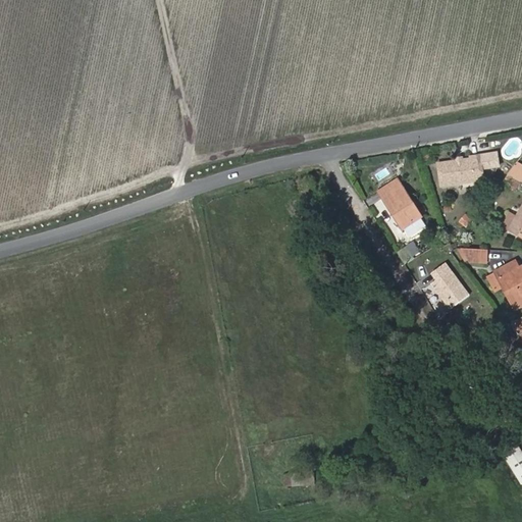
[(472,156),(472,159),(464,160),(464,162),(461,163),(458,161),(439,163),(444,186),(484,179),(480,155),(472,156)]
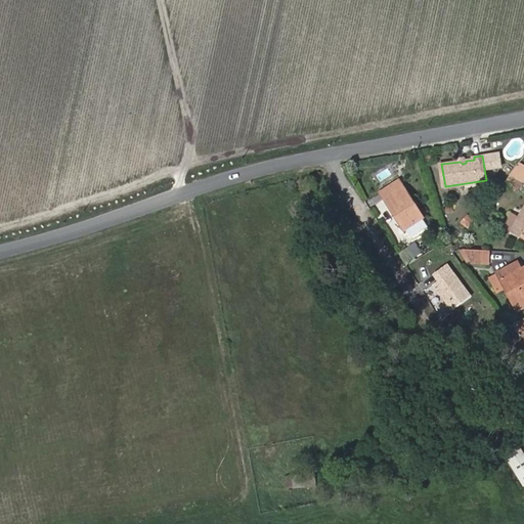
[(515,168),(523,172),(523,164),(520,162),(515,168)]
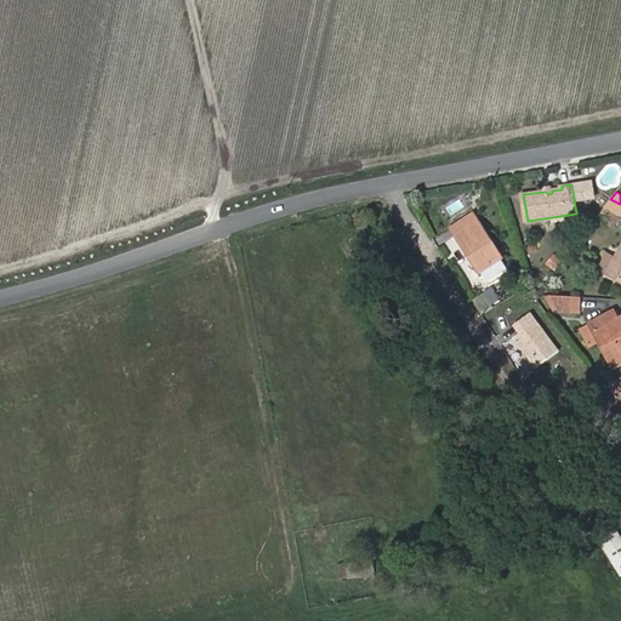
[(620,215),(620,204),(610,199),(604,206),(607,208),(620,215)]
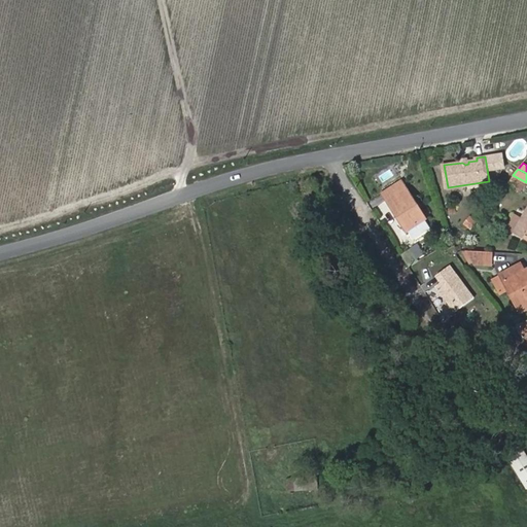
[(526,182),(515,176),(508,185),(521,192),(526,182)]
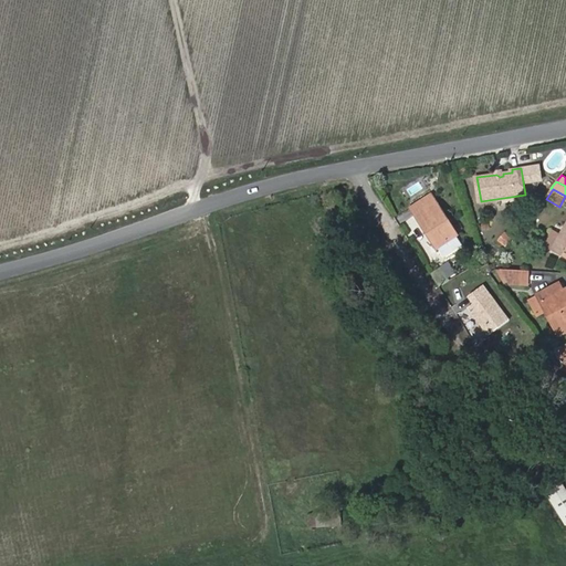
[(458,236),(432,195),(411,208),(438,248),(458,236)]
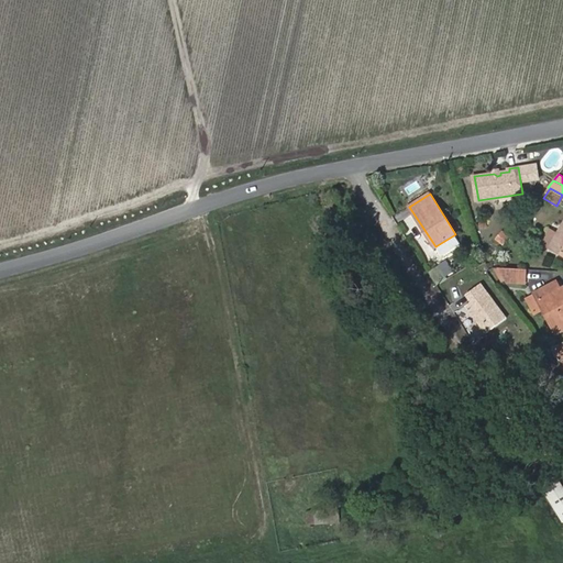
[(562,224),(550,247),(560,253),(561,251),(562,251),(562,224)]
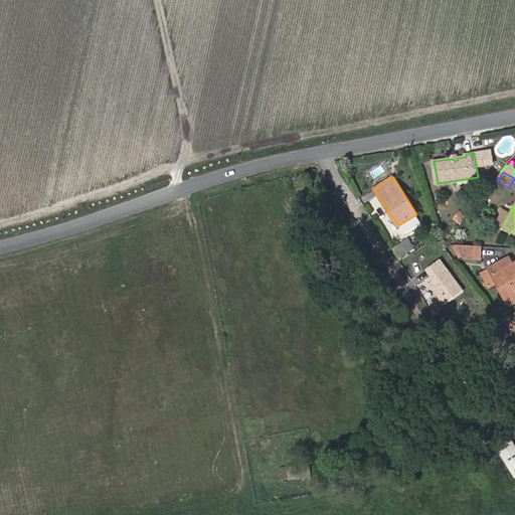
[(392,249),(398,261),(407,255),(400,244),(392,249)]
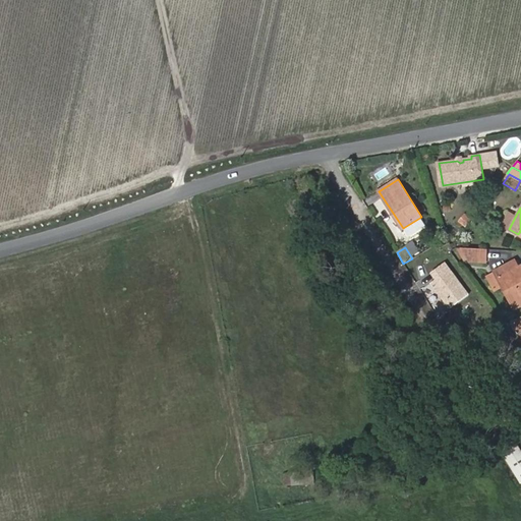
[(465,258),(486,261),(486,249),(459,247),(465,258)]
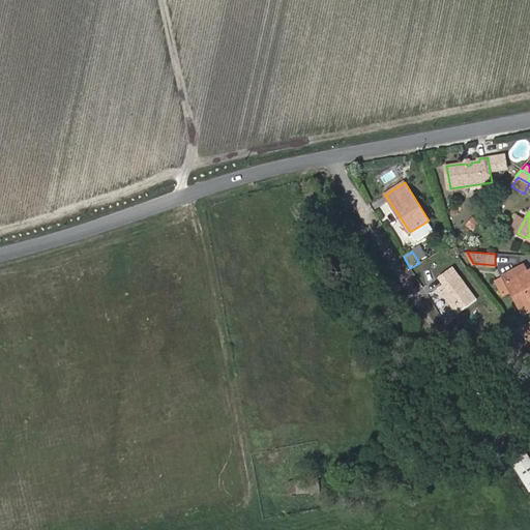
[(524,314),(529,310),(529,271),(528,272),(524,266),(504,275),(505,278),(498,282),(504,295),(511,291),(524,314)]
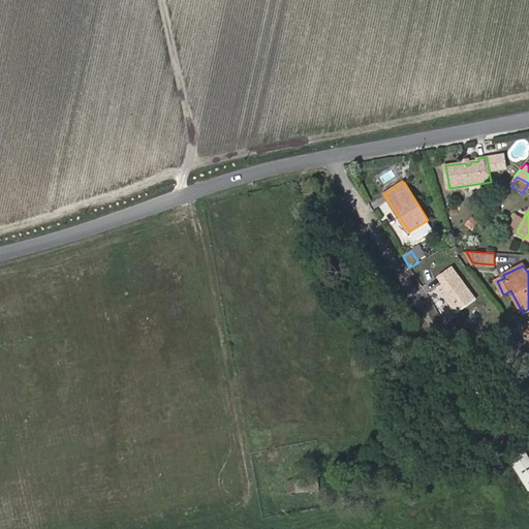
[(438,277),(443,283),(449,280),(450,282),(445,286),(440,289),(457,312),(476,299),(453,267),(438,277)]
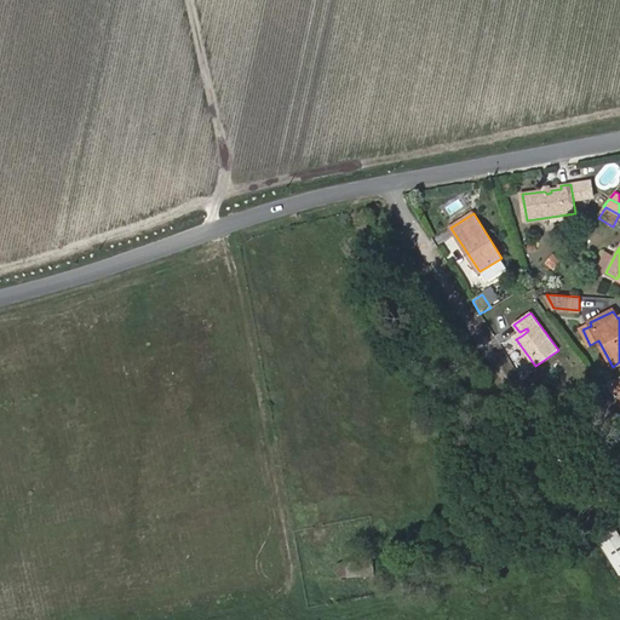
[(618,397),(619,395),(619,375),(608,383),(618,397)]
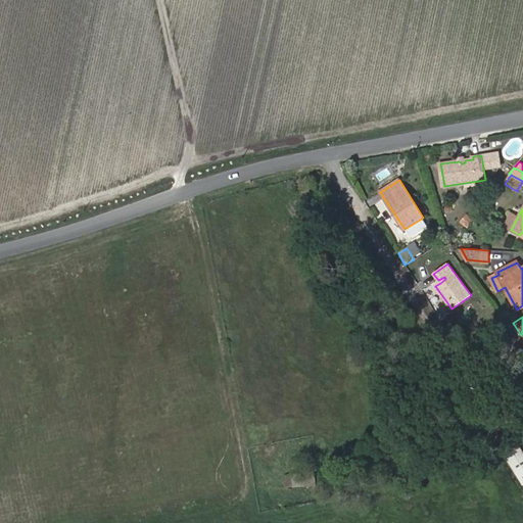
[(500,419),(495,412),(485,419),(493,432),(503,427),(498,420),(500,419)]
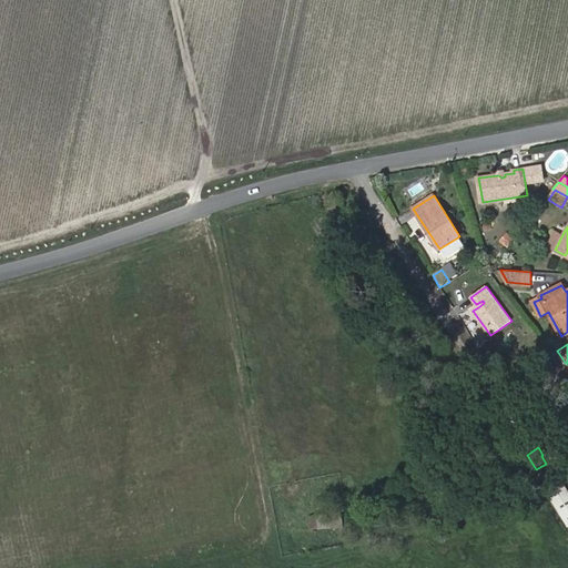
[(567,488),(564,480),(547,490),(567,525),(567,488)]
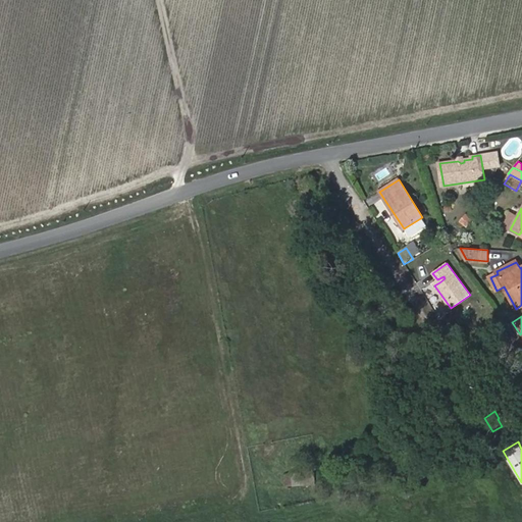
[(315,484),(314,473),(291,474),(292,485),(315,484)]
